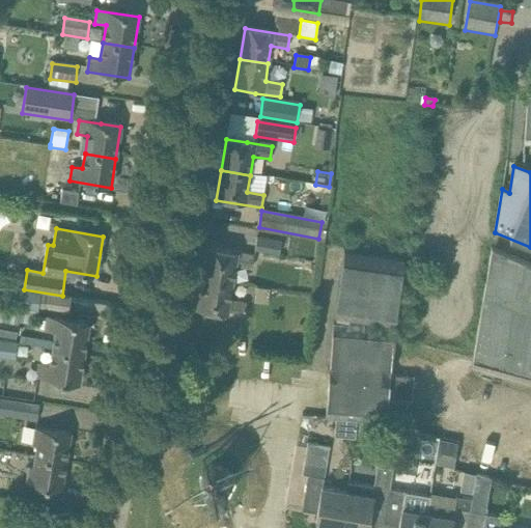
[(255,251),(279,255),(282,244),(257,240),(255,251)]
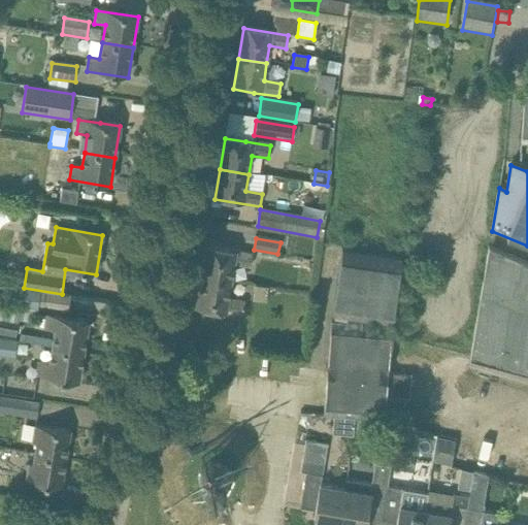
[(202,279),(230,283),(233,265),(250,268),(252,255),(207,248),(202,279)]
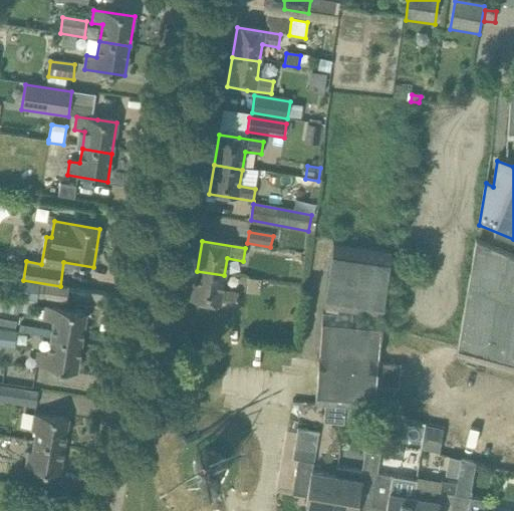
[(513,257),(476,242),(458,350),(513,365),(513,257)]
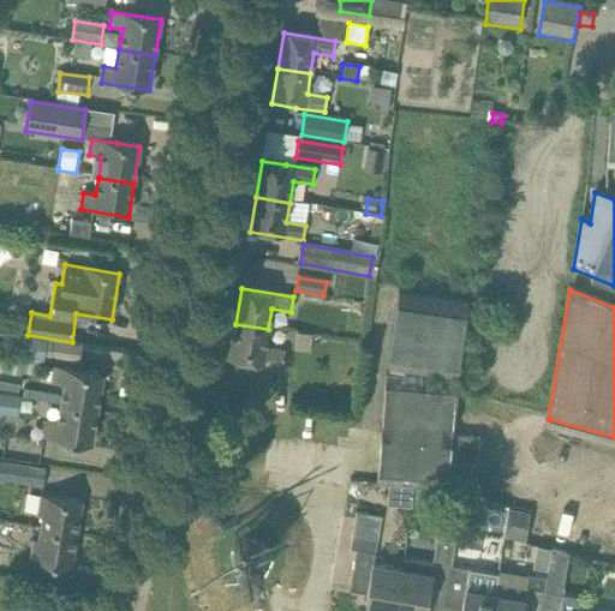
[(461,373),(469,298),(394,291),(388,367),(461,373)]
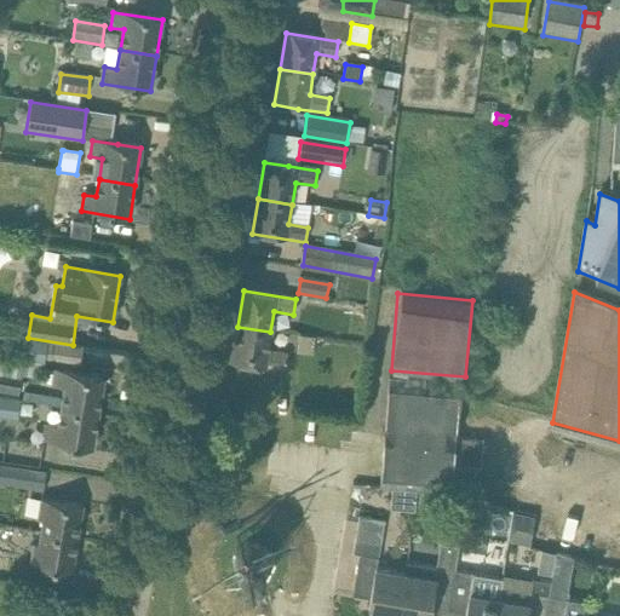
[(268,352),(270,332),(237,327),(231,363),(285,372),(287,356),(268,352)]
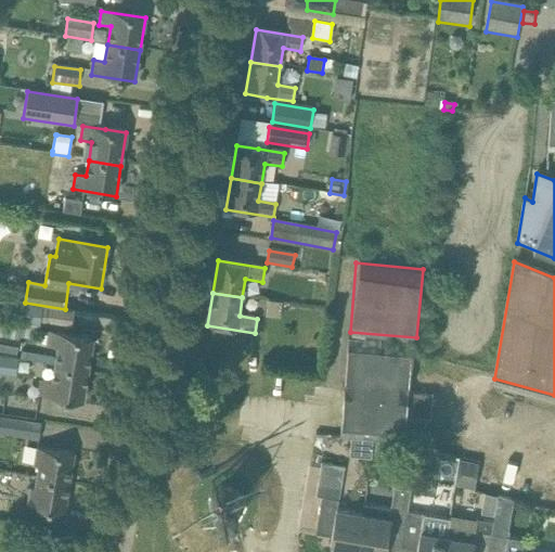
[(10,304),(7,322),(38,326),(41,309),(10,304)]
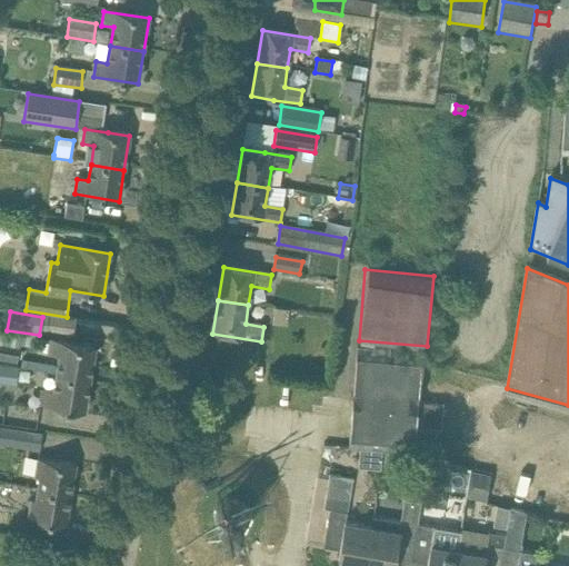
[(51,341),(49,356),(60,358),(59,366),(57,377),(90,383),(95,348),(51,341)]
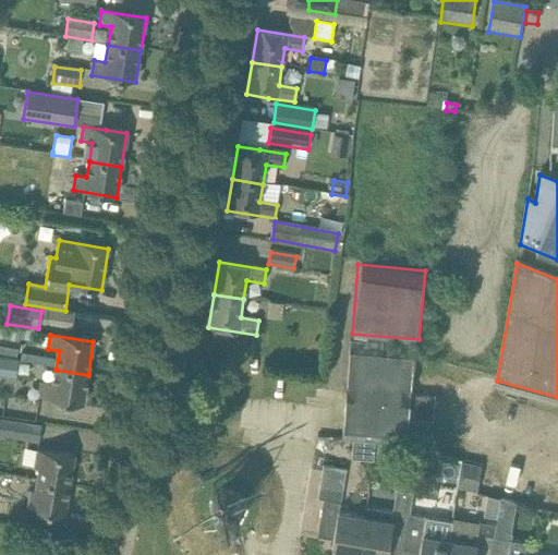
[(0,353),(17,357),(21,342),(0,338),(0,353)]
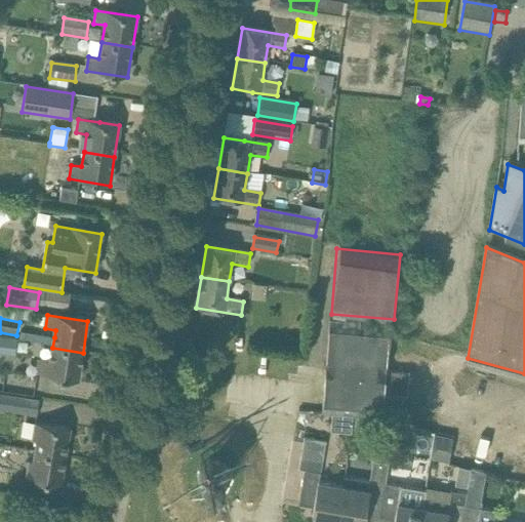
[(323,391),(322,414),(331,415),(351,416),(364,417),(380,418),(381,418),(382,411),(384,395),(385,372),(386,353),(388,326),(328,322),(323,391)]
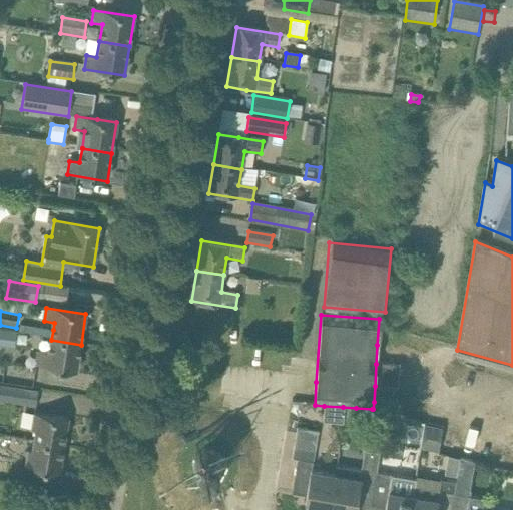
[(0,332),(0,347),(16,350),(18,335),(0,332)]
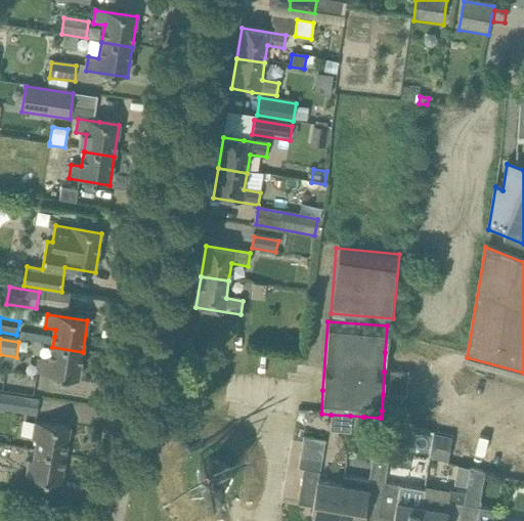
[(50,362),(39,360),(37,374),(78,381),(83,352),(52,347),(50,362)]
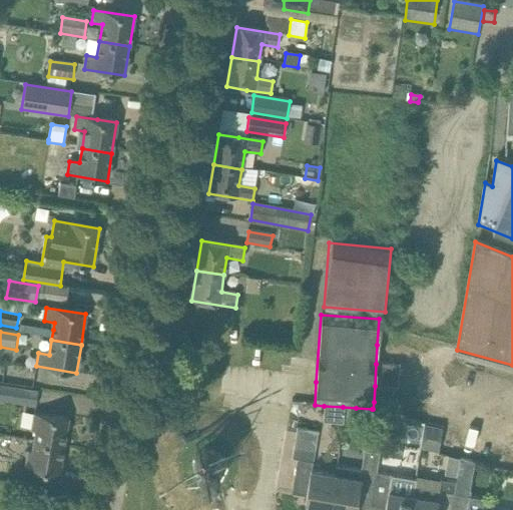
[(376,364),(375,386),(398,388),(399,366),(376,364)]
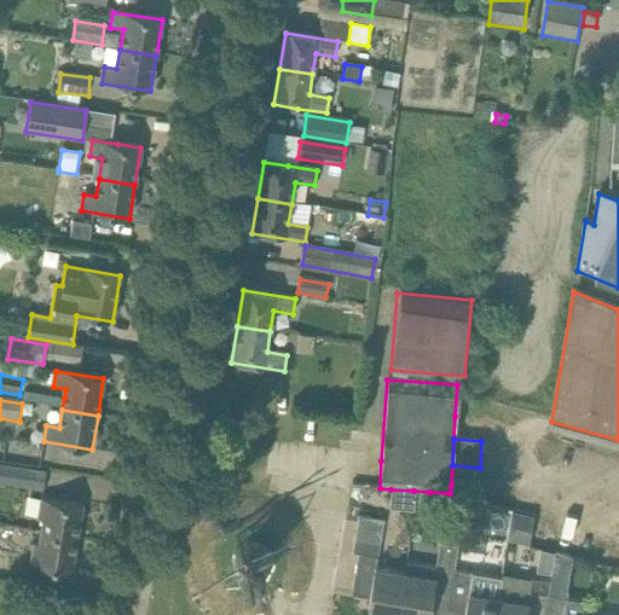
[(0,485),(42,492),(46,474),(0,465),(0,485)]
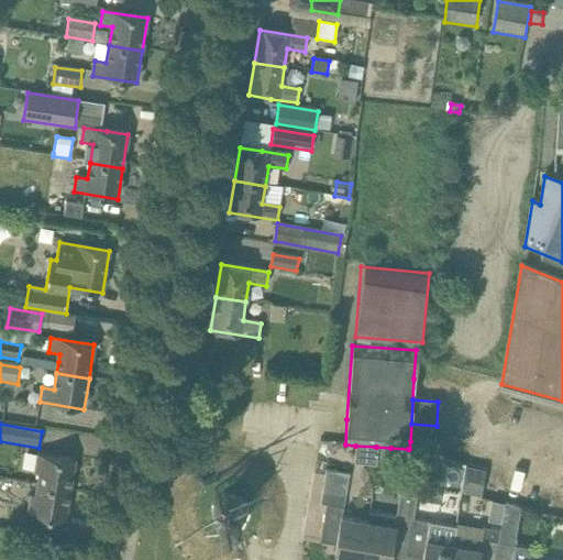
[(36,485),(70,491),(75,461),(37,456),(34,473),(39,474),(36,485)]
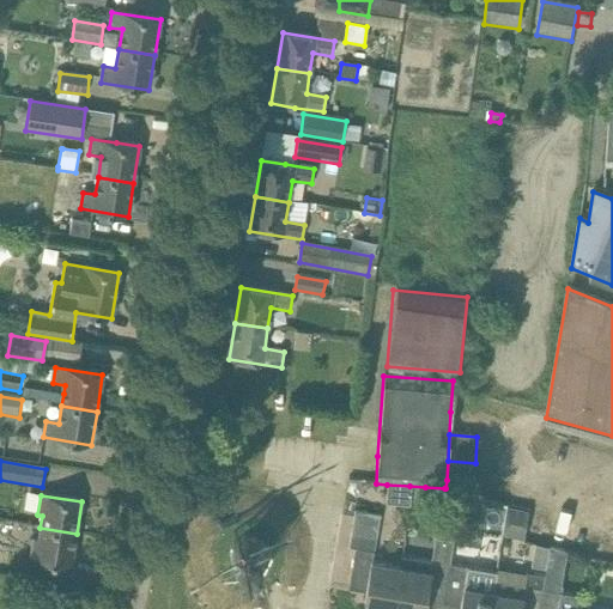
[(509,509),(507,524),(526,528),(529,512),(509,509)]
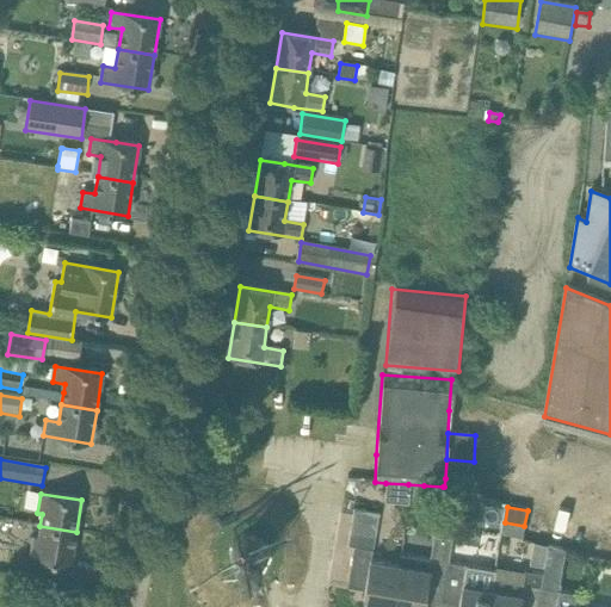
[(371,562),(372,552),(378,514),(353,511),(347,547),(353,549),(347,589),(365,592),(363,604),(377,606),(393,606),(400,567),(371,562)]
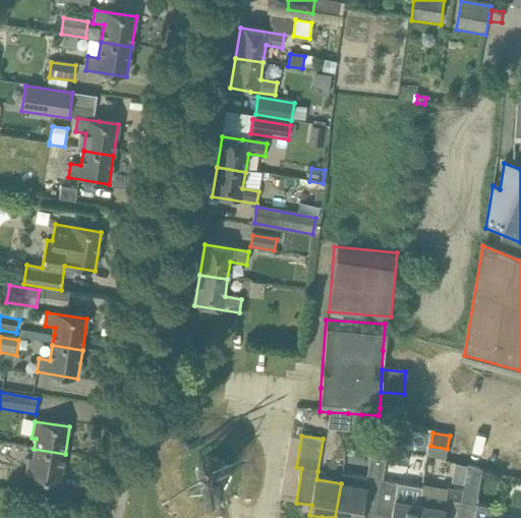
[(61,481),(65,454),(34,449),(32,459),(29,459),(25,475),(61,481)]
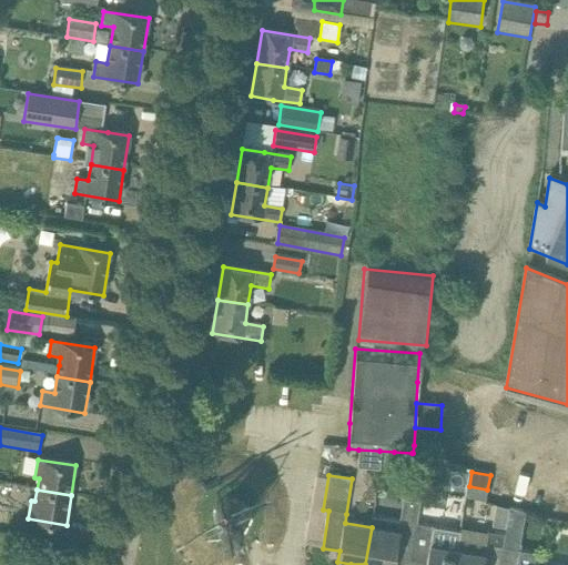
[(403,498),(399,521),(416,523),(421,502),(403,498)]
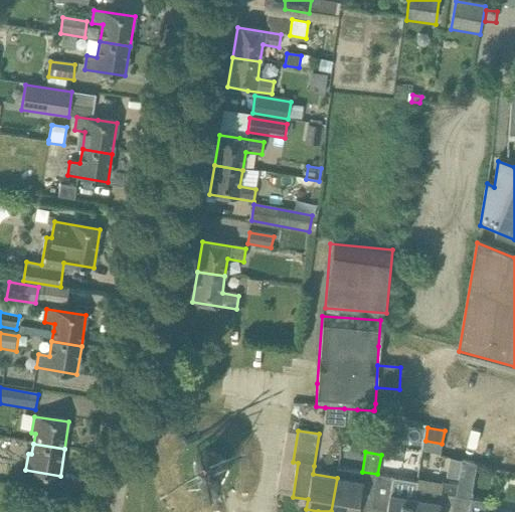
[(220,480),(221,478),(223,476),(223,474),(224,472),(224,470),(224,468),(224,466),(223,464),(222,462),(221,460),(220,458),(218,457),(217,455),(215,455),(213,454),(211,453),(208,453),(206,453),(204,454),(202,455),(200,456),(198,457),(197,458),(195,460),(194,462),(194,464),(193,466),(193,468),(193,470),(193,472),(194,474),(194,476),(196,478),(197,480),(199,481),(200,483),(202,484),(204,484),(206,485),(209,485),(211,485),(213,484),(215,483),(217,483),(219,481),(220,480)]
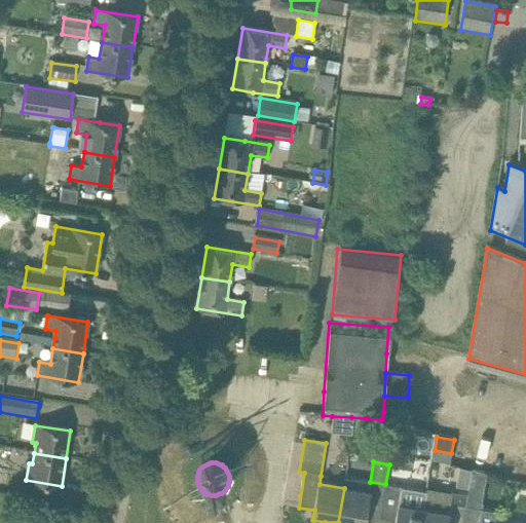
[(389,463),(380,521),(385,522),(421,522),(423,511),(426,493),(392,488),(397,464),(389,463)]
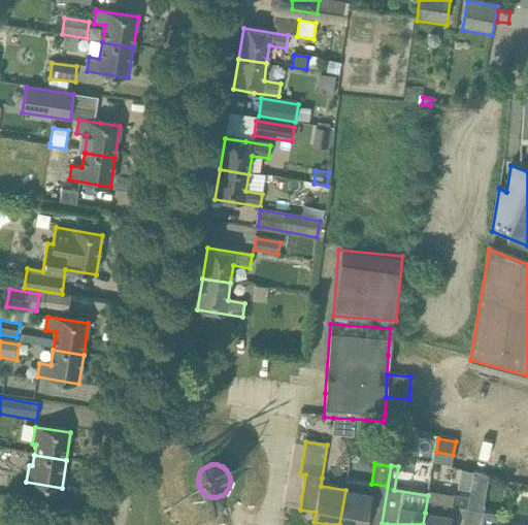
[(473,473),(471,484),(487,487),(488,478),(473,473)]
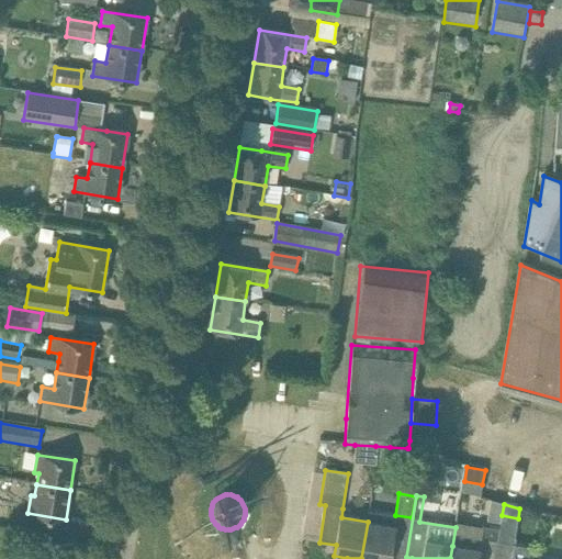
[(368,522),(361,558),(389,558),(390,555),(406,557),(413,521),(405,518),(383,515),(369,513),(368,522)]
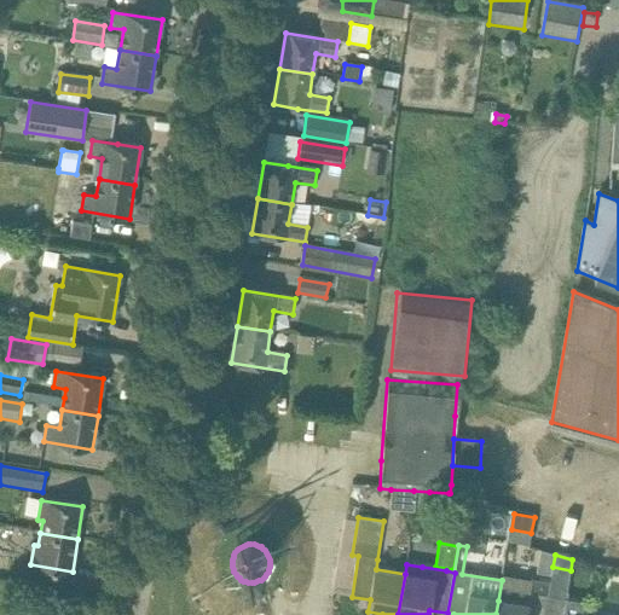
[(498,601),(496,614),(544,614),(548,599),(548,598),(549,590),(550,585),(531,581),(503,576),(502,580),(498,601)]
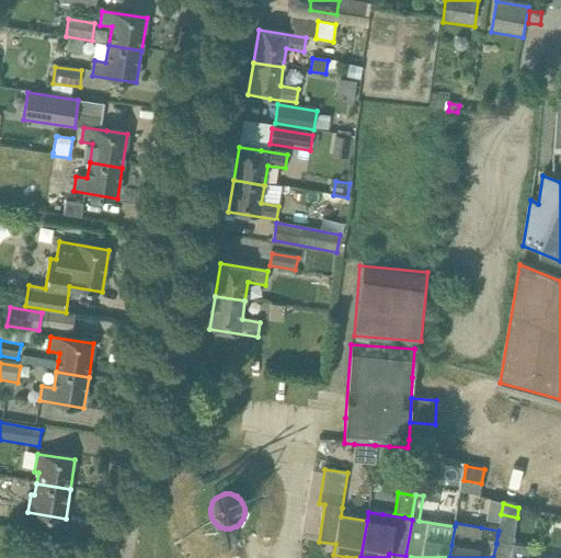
[(528,557),(530,548),(505,544),(506,536),(497,535),(496,543),(496,544),(493,557),(528,557)]
